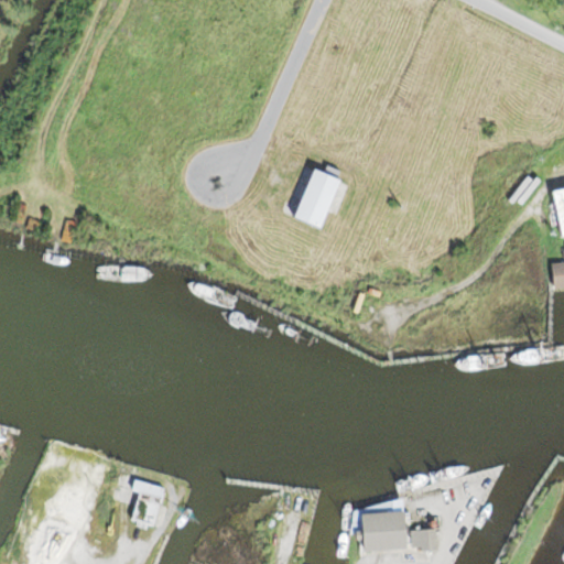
[(557,236),(563,235),(563,186),(553,188),(557,236)]
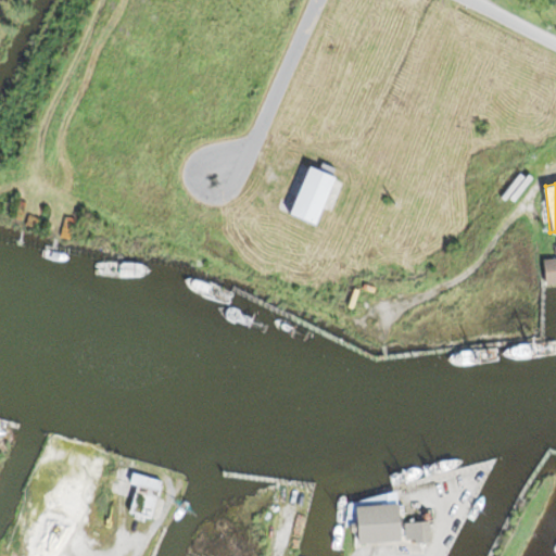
[(555,257),(543,258),(545,283),(555,282),(555,241),(555,242),(555,251),(555,257)]
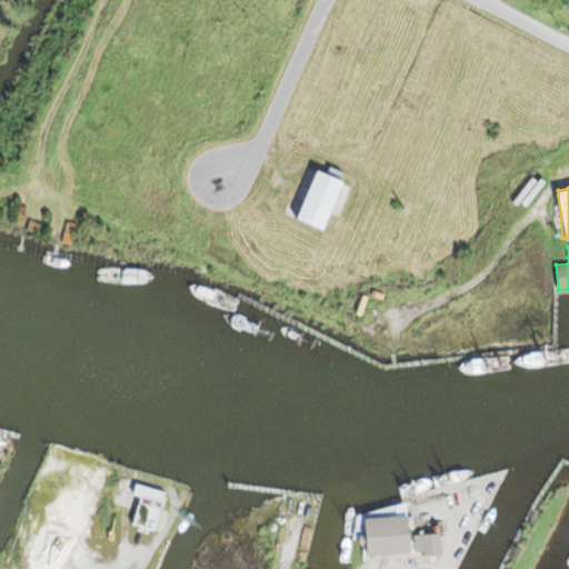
[(168,479),(121,468),(115,493),(137,499),(130,527),(155,532),(168,479)]
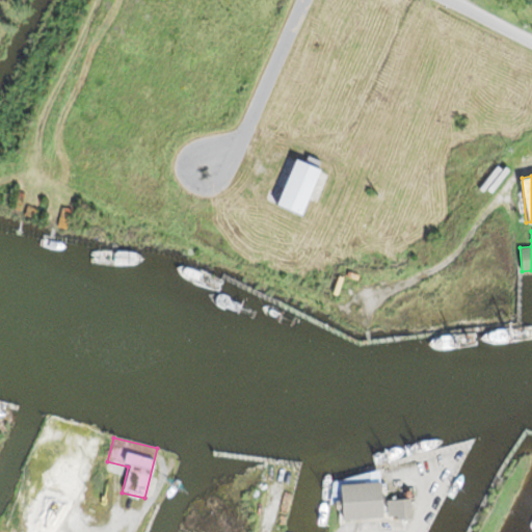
[(380,481),(339,482),(340,520),(381,517),(380,481)]
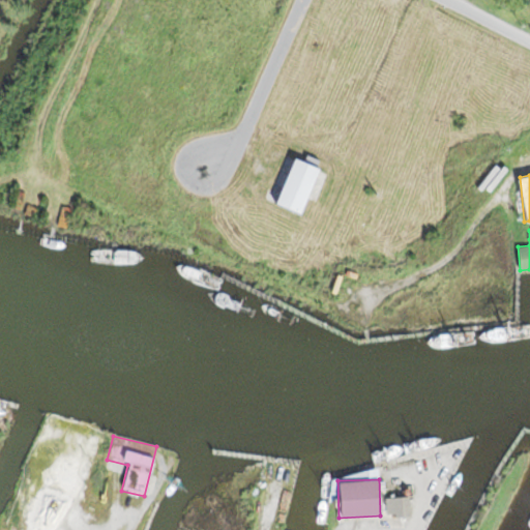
[(408,516),(408,497),(385,497),(385,516),(408,516)]
